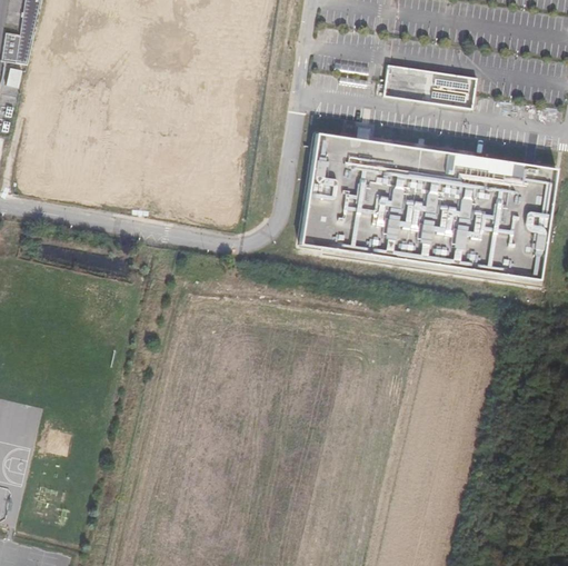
[(0,63),(28,69),(39,0),(25,0),(19,37),(5,35),(0,63)]
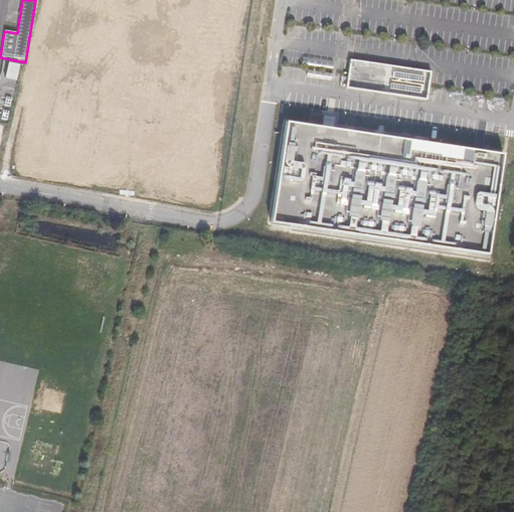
[(426,102),(431,72),(349,62),(346,91),(426,102)]
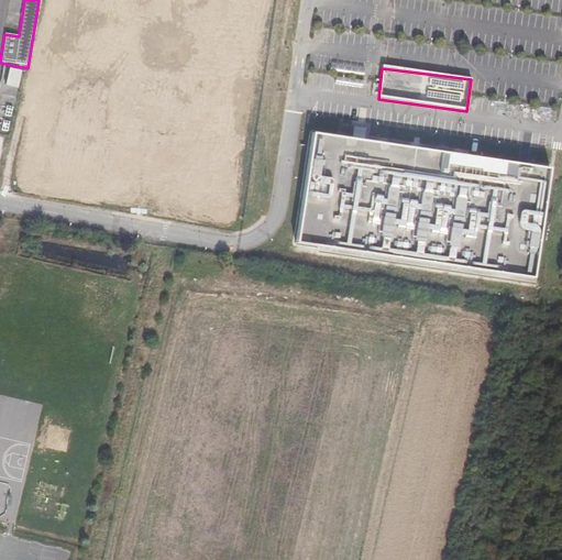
[(6,87),(17,90),(21,73),(9,69),(6,87)]
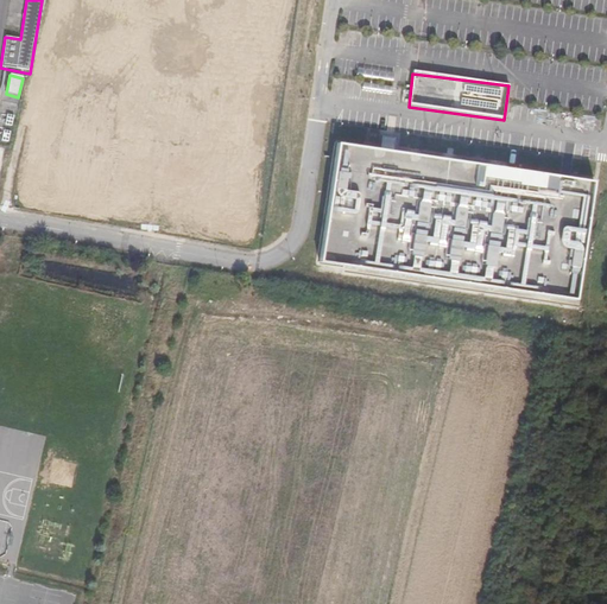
[(595,178),(341,141),(324,249),(580,286),(595,178)]
